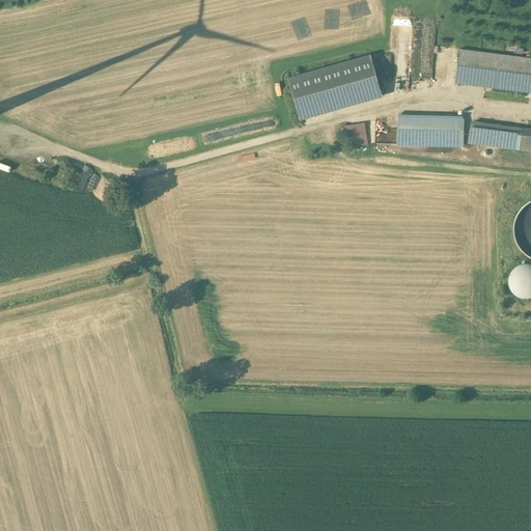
[(530,58),(459,50),(454,84),(530,93),(530,58)]
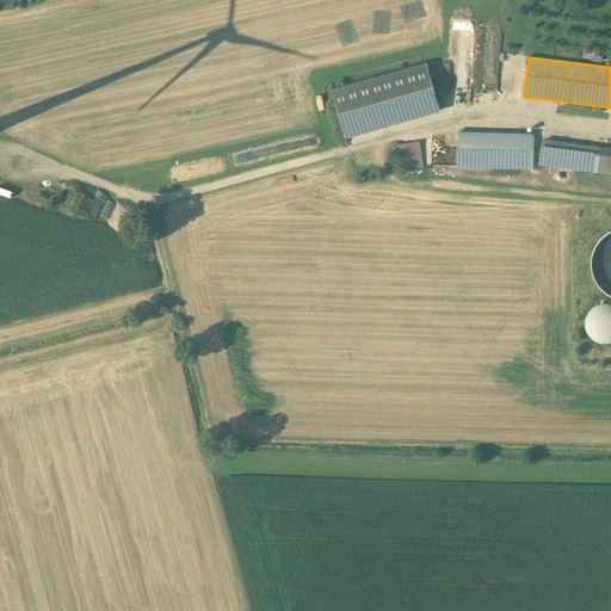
[(425,65),(333,91),(346,137),(438,111),(425,65)]
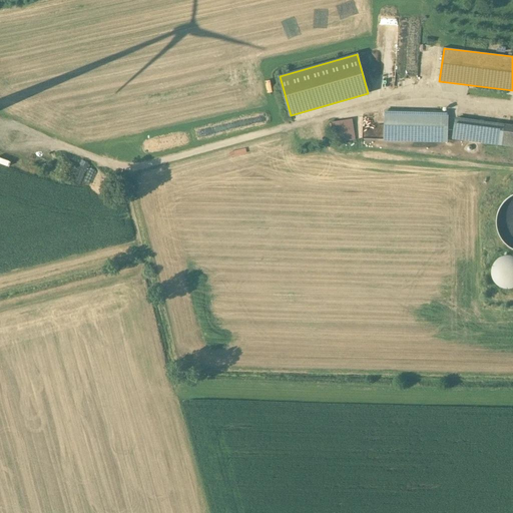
[(447,112),(386,111),(386,139),(446,141),(447,112)]
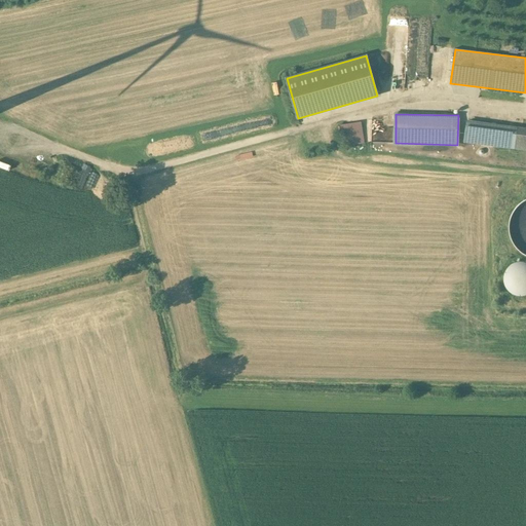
[(525,128),(467,121),(465,142),(525,149),(525,128)]
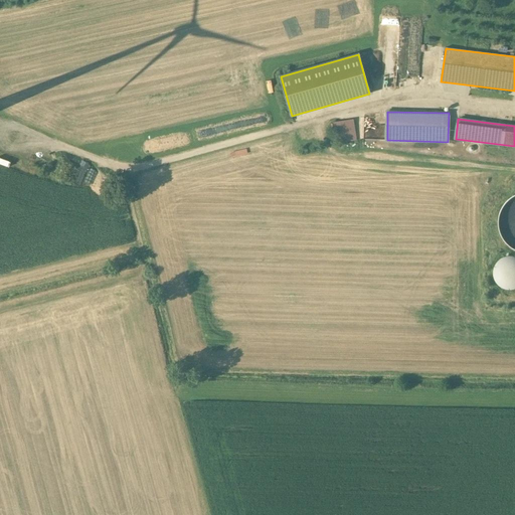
[(353,120),(334,123),(337,143),(357,140),(353,120)]
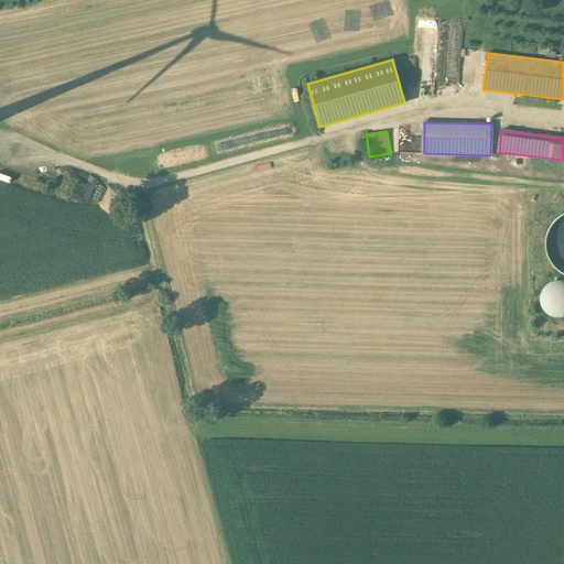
[(0,165),(0,171),(12,176),(14,172),(0,165)]
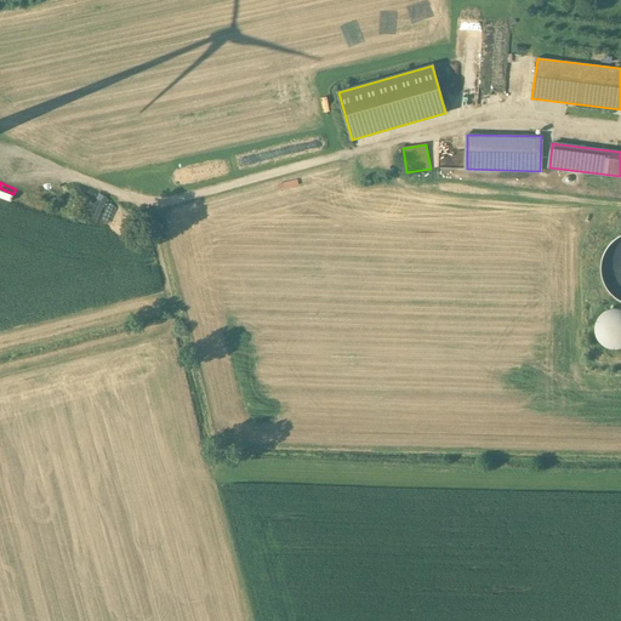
[(0,197),(12,200),(15,194),(0,189),(0,197)]
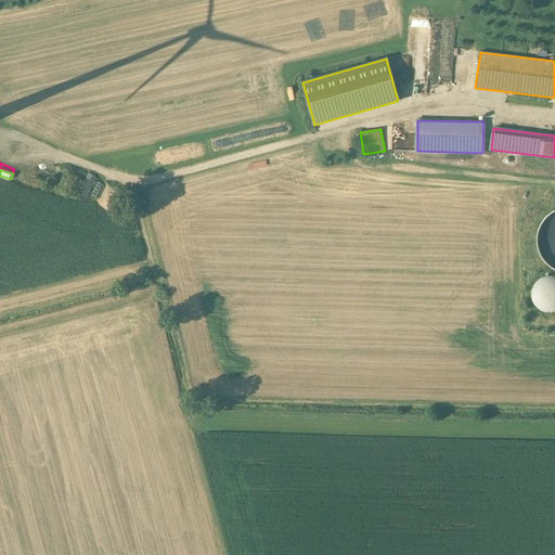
[(554,276),(554,210),(544,217),(539,235),(541,240),(540,244),(554,275),(554,278),(554,276)]
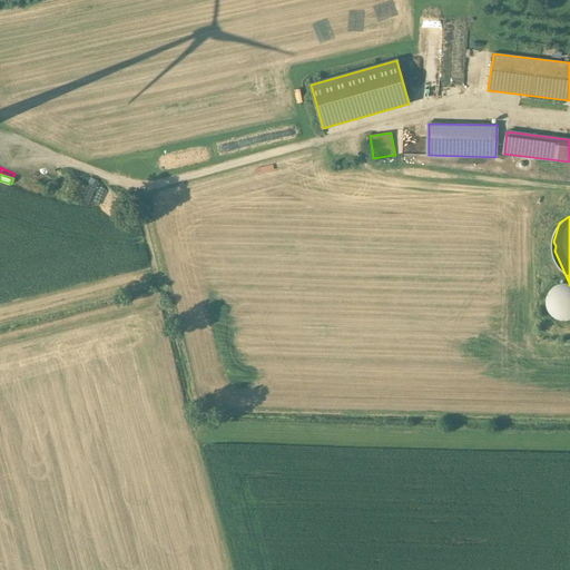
[(569,317),(569,284),(567,285),(567,286),(549,291),(557,321),(569,317)]
